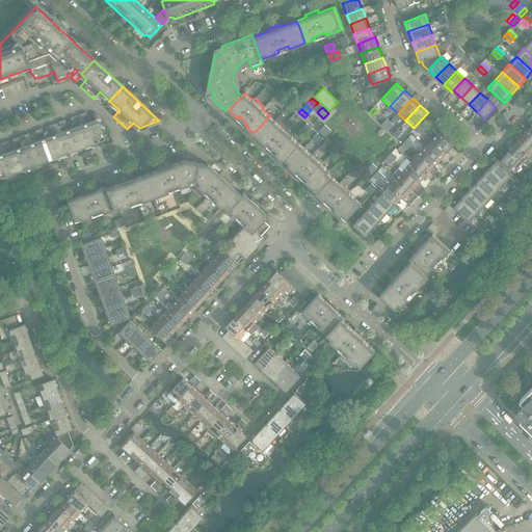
[(76,150),(89,144),(90,147),(98,143),(97,141),(104,138),(99,125),(105,123),(95,112),(91,114),(95,122),(79,128),(74,116),(70,118),(74,130),(57,136),(53,124),(48,126),(53,137),(32,144),(28,133),(23,135),(28,147),(11,153),(7,141),(2,142),(6,155),(0,156),(0,177),(1,177),(2,179),(9,176),(9,174),(22,169),(23,171),(31,168),(30,166),(44,161),(44,163),(51,161),(56,159),(55,157),(69,152),(69,154),(77,151),(76,150)]
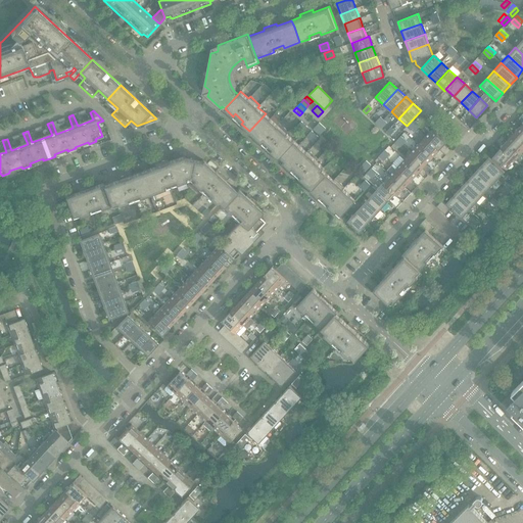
[(294,141),(287,134),(288,132),(279,123),(277,125),(266,113),(249,131),(262,143),(264,140),(272,148),(270,150),(279,158),(280,156),(294,141)]
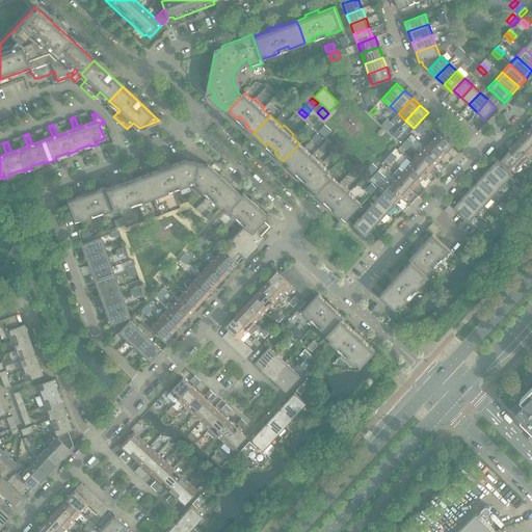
[(384,128),(390,122),(387,118),(381,125),(384,128)]
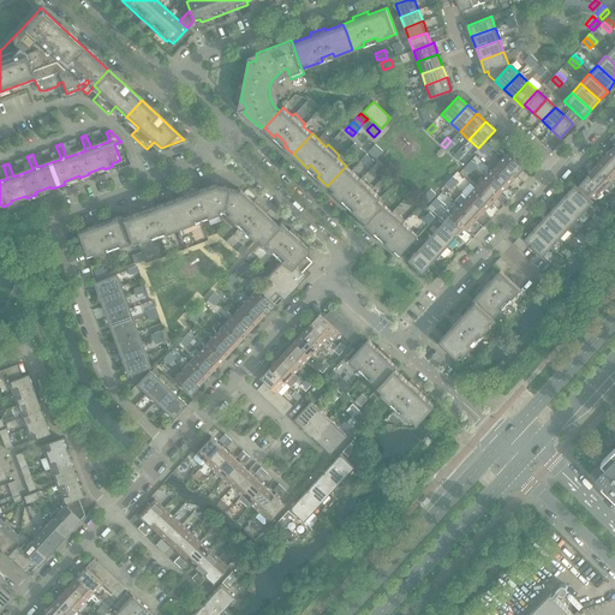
[(455,144),(451,141),(445,148),(449,151),(455,144)]
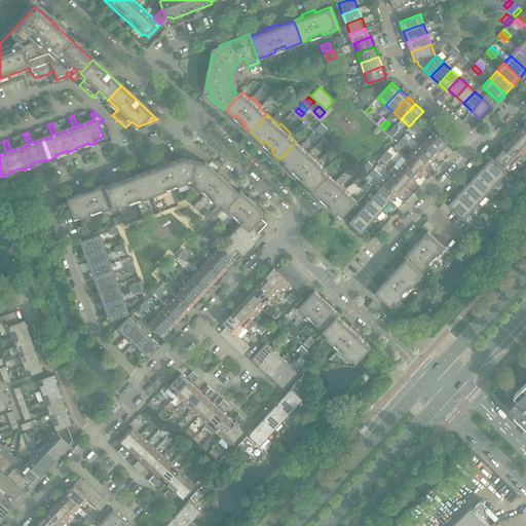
[(309,127),(303,121),(297,127),(304,134),(309,127)]
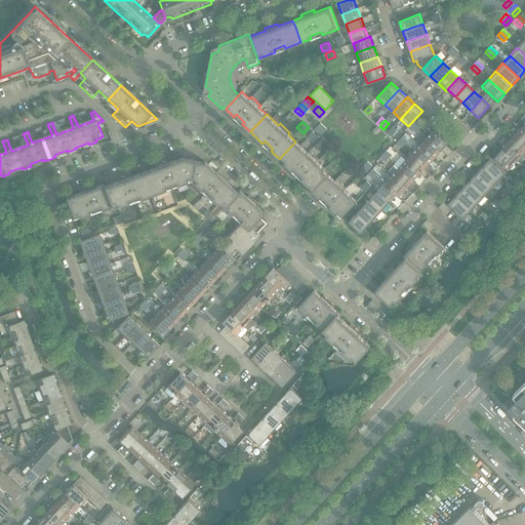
[(320,135),(326,128),(320,123),(315,129),(320,135)]
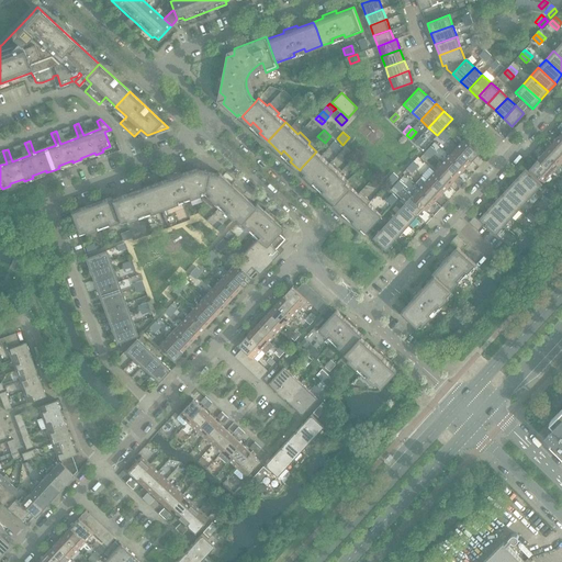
[(561,136),(560,135),(552,143),(561,152),(561,136)]
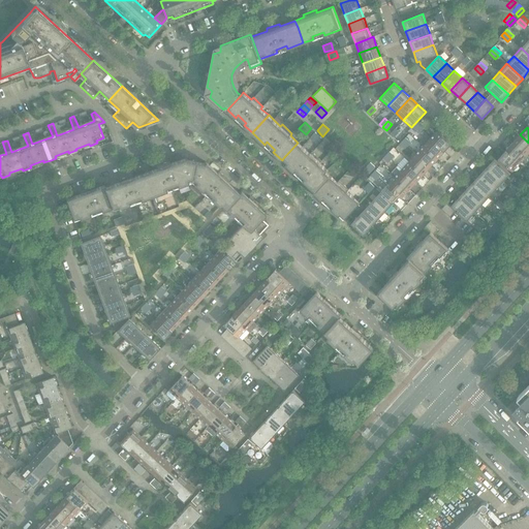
[(394,137),(399,131),(396,128),(391,134),(394,137)]
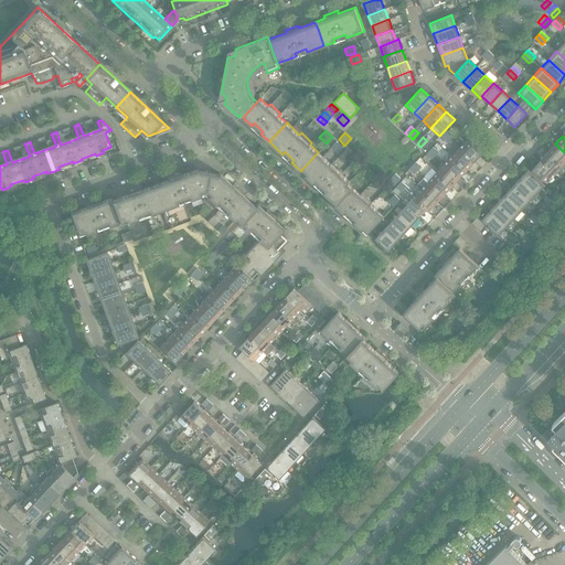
[(482,152),(468,139),(459,148),(475,161),(482,152)]
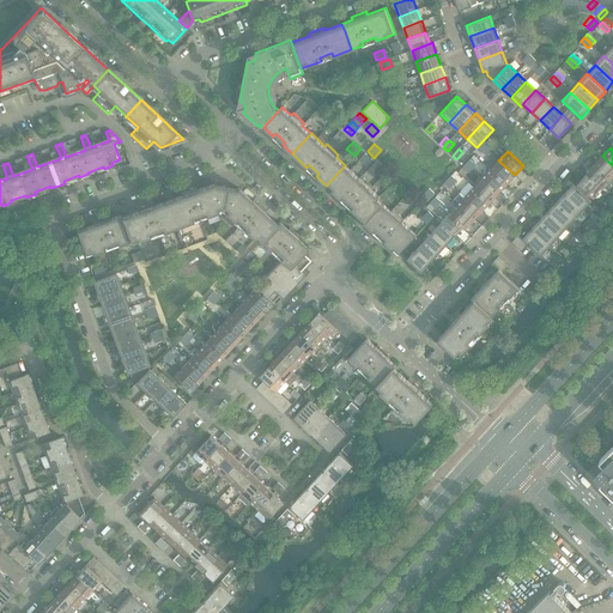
[(372,161),(365,153),(359,161),(366,167),(372,161)]
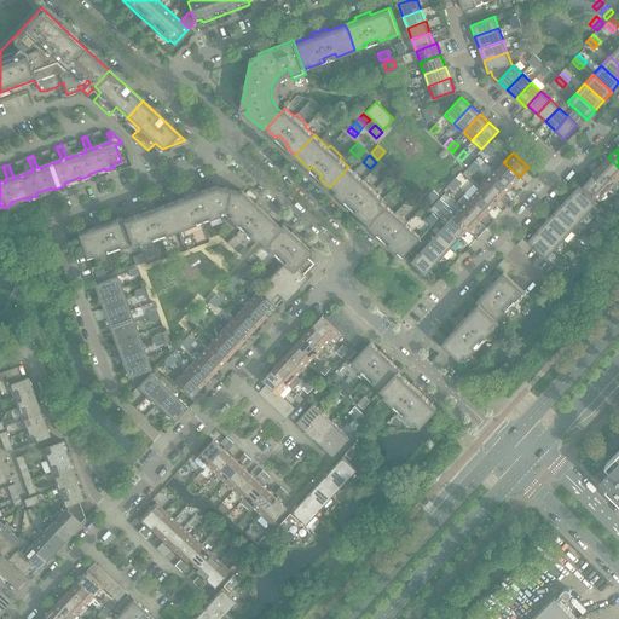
[(618,179),(618,167),(608,157),(600,167),(617,181),(618,179)]
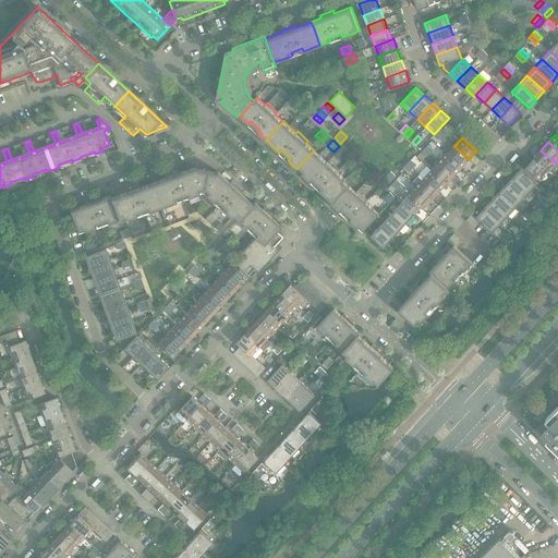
[(469,159),(453,146),(446,154),(461,168),(469,159)]
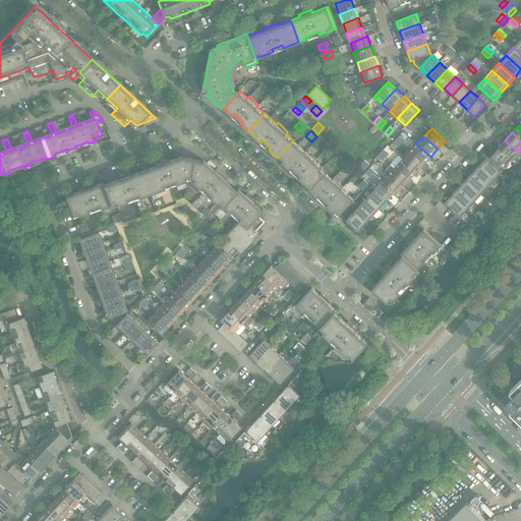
[(322,167),(314,160),(316,158),(307,150),(305,152),(297,143),(293,140),(279,156),(283,160),(281,161),(290,169),(292,167),(300,174),(298,177),(306,184),(321,169),(322,167)]
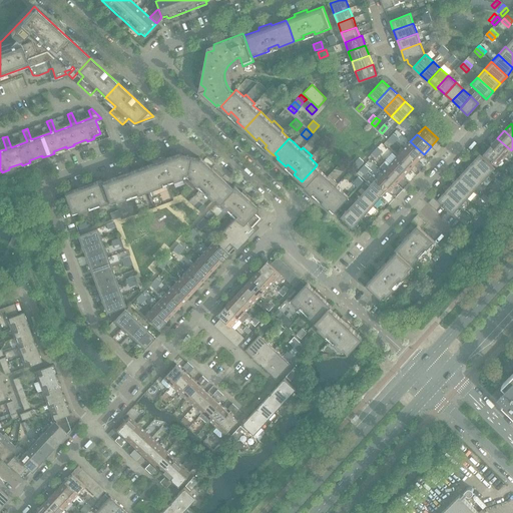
[(511,150),(497,138),(490,145),(504,158),(511,150)]
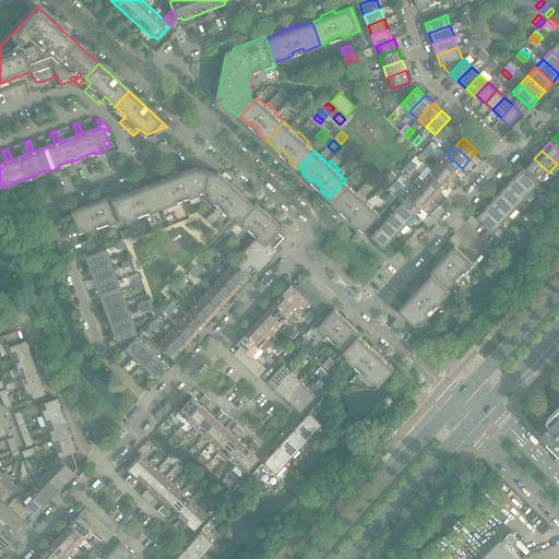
[(462,168),(447,154),(440,163),(454,176),(462,168)]
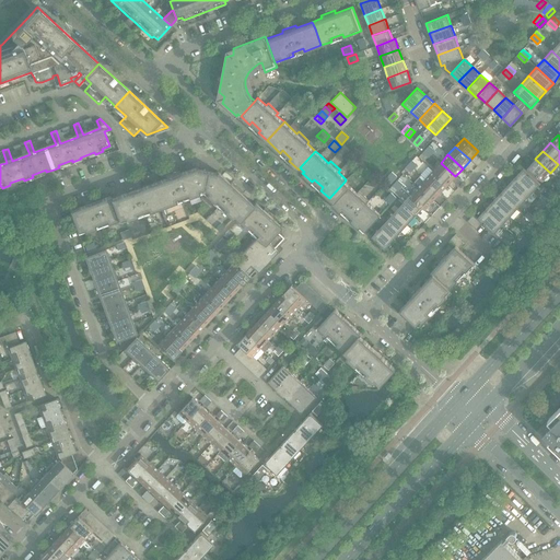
[(550,173),(535,159),(527,167),(543,182),(550,173)]
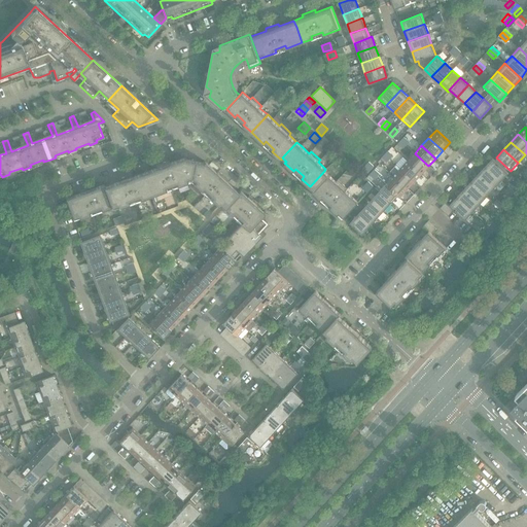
[(428,166),(415,153),(408,161),(421,173),(428,166)]
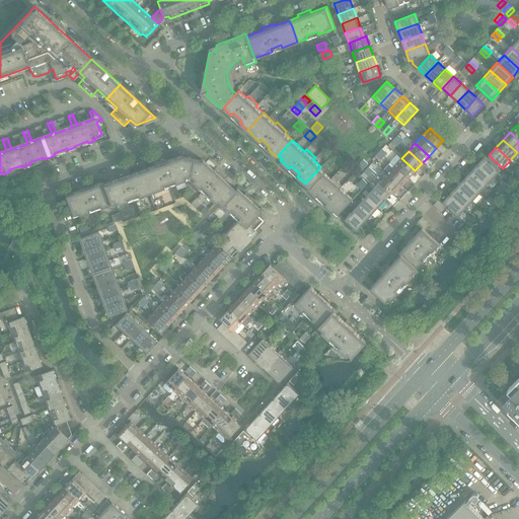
[(188,183),(191,158),(182,157),(181,155),(166,160),(165,158),(153,163),(154,165),(140,170),(148,193),(163,187),(162,183),(172,179),(173,182),(183,179),(188,183)]
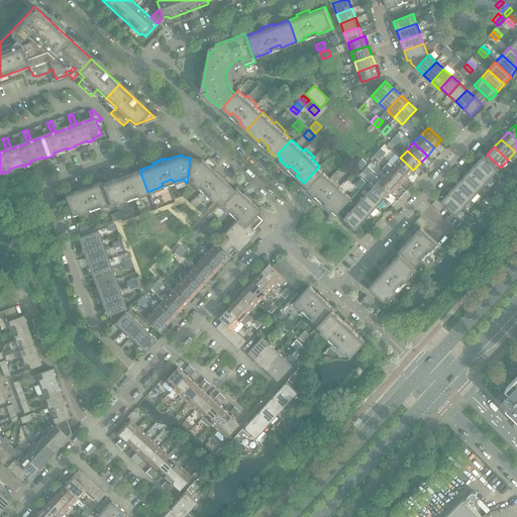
[(499,170),(483,156),(476,163),(491,178),(499,170)]
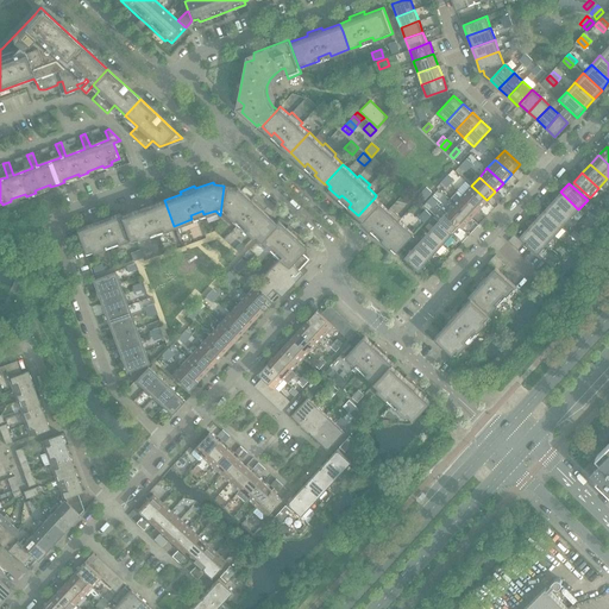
[(270,218),(263,212),(261,209),(263,208),(252,198),(250,200),(236,186),(234,188),(224,186),(220,215),(223,212),(232,220),(234,218),(244,226),(242,230),(251,238),(253,236),(270,218)]
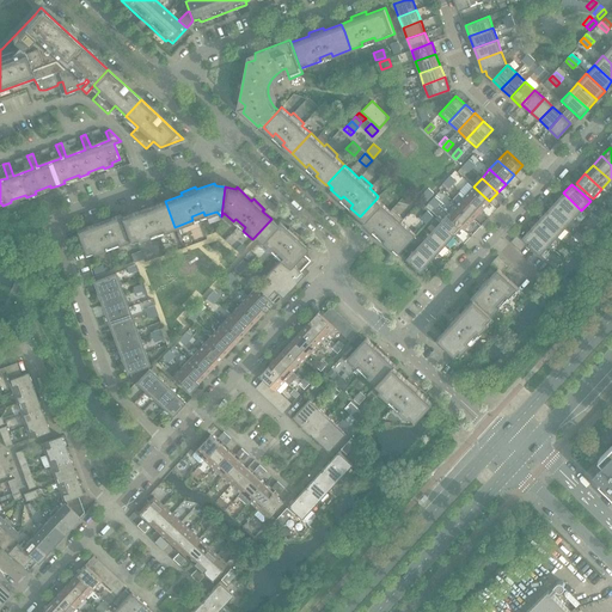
[(489,201),(473,187),(465,195),(481,210),(489,201)]
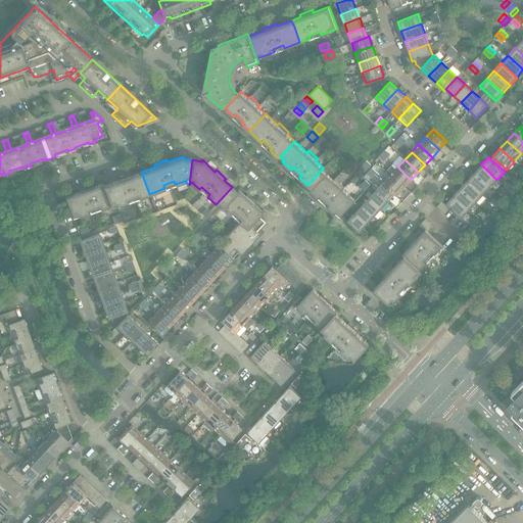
[(496,180),(481,164),(474,173),(490,187),(496,180)]
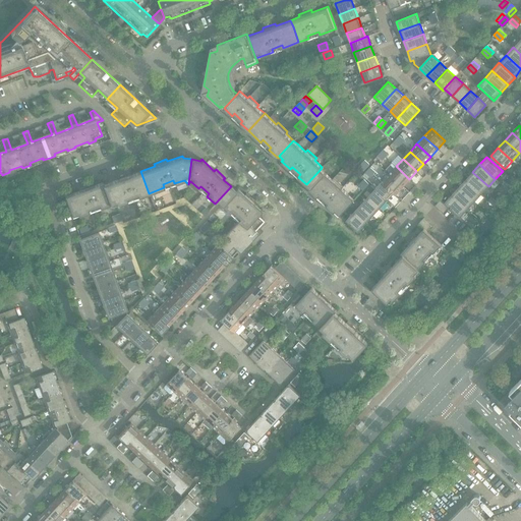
[(409,179),(396,166),(389,174),(402,187),(409,179)]
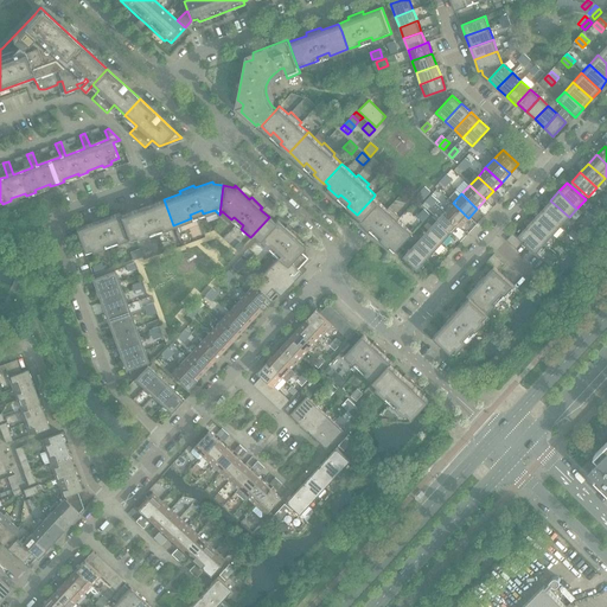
[(413,232),(397,219),(400,217),(389,206),(387,209),(374,197),(357,215),(362,218),(359,221),(369,230),(371,228),(382,236),(378,238),(394,253),(413,232)]
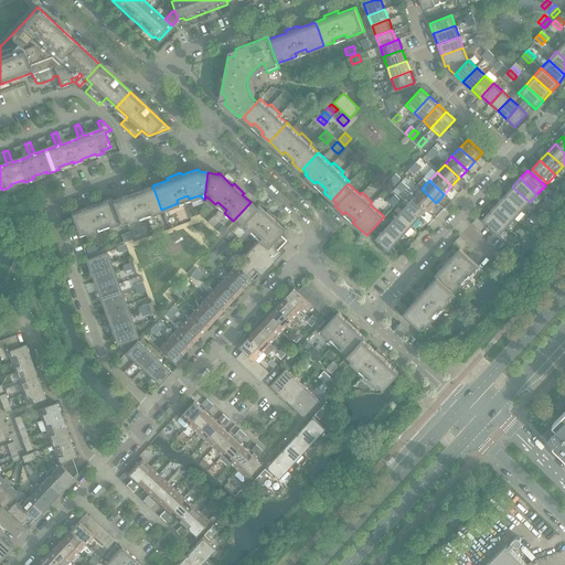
[(161,210),(152,185),(141,190),(140,188),(141,188),(140,187),(127,192),(128,194),(112,201),(119,222),(126,220),(126,223),(139,217),(138,214),(149,210),(150,214),(161,210)]
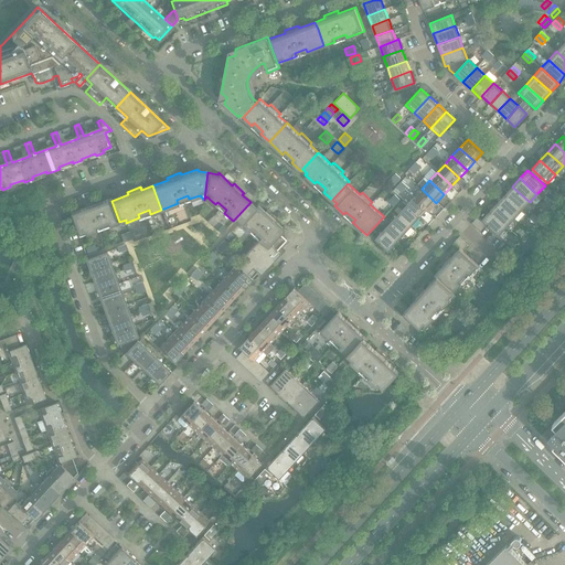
[(530,202),(512,187),(504,194),(522,211),(530,202)]
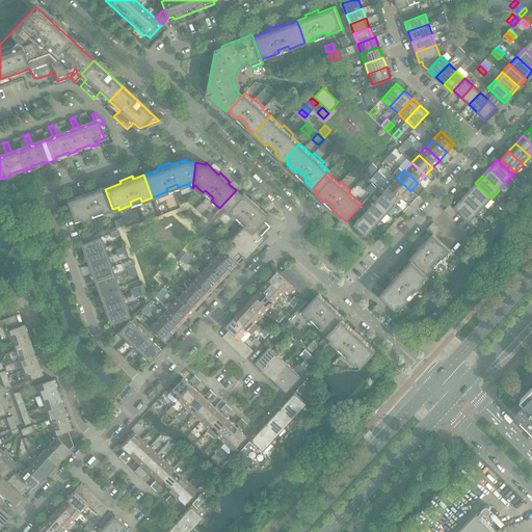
[(410,191),(397,178),(390,186),(401,197),(403,198),(410,191)]
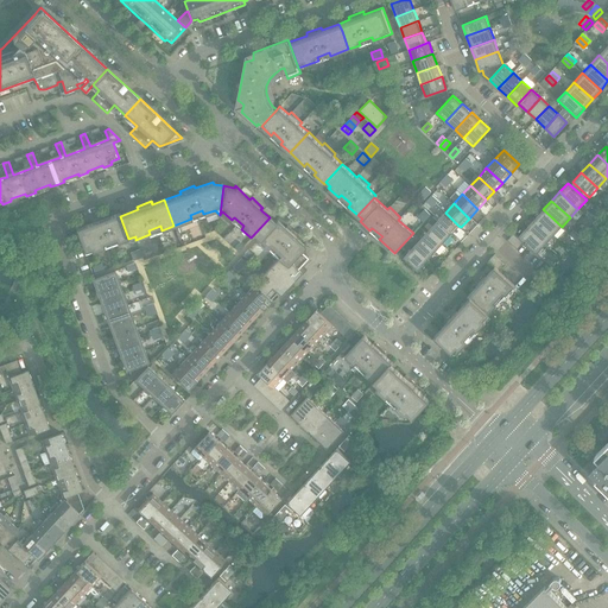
[(562,227),(543,209),(534,219),(553,235),(562,227)]
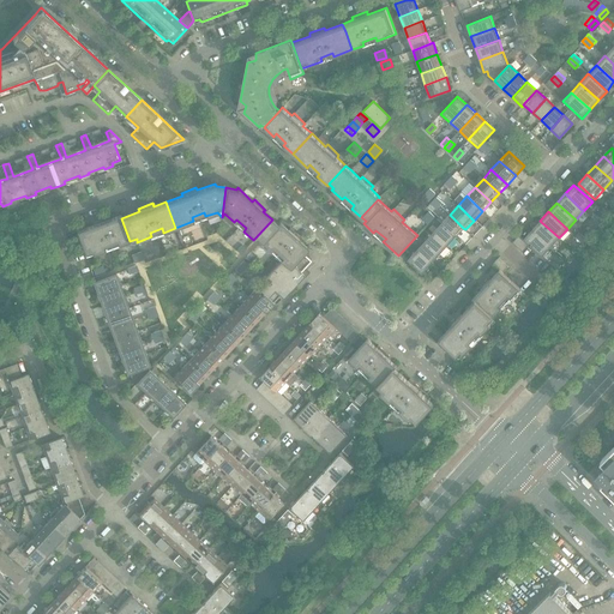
[(130,241),(121,218),(120,215),(109,220),(108,217),(94,222),(94,223),(95,224),(76,232),(85,258),(106,251),(104,247),(116,242),(118,246),(130,241)]
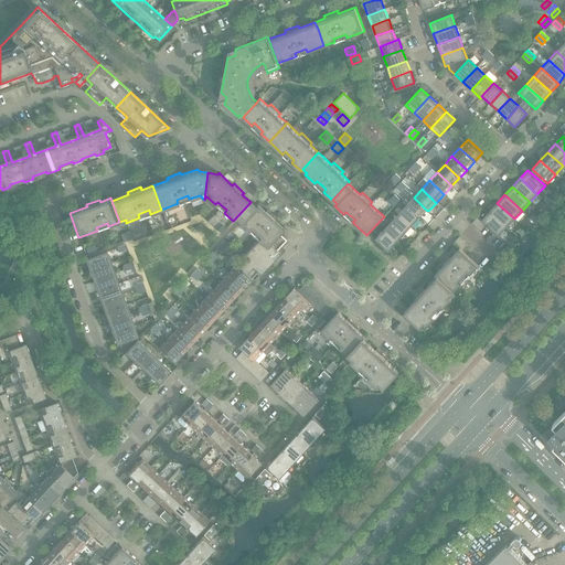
[(426,210),(414,198),(406,205),(419,217),(426,210)]
